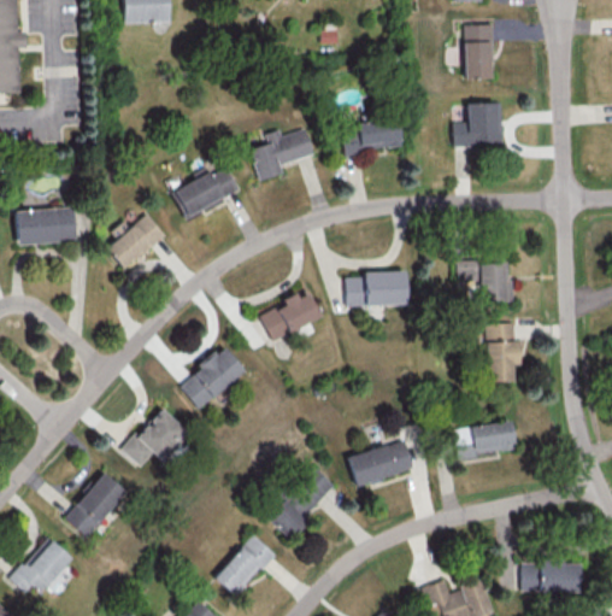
[(0,0),(13,0),(15,34),(23,34),(24,50),(16,51),(17,93),(0,93),(0,0)]
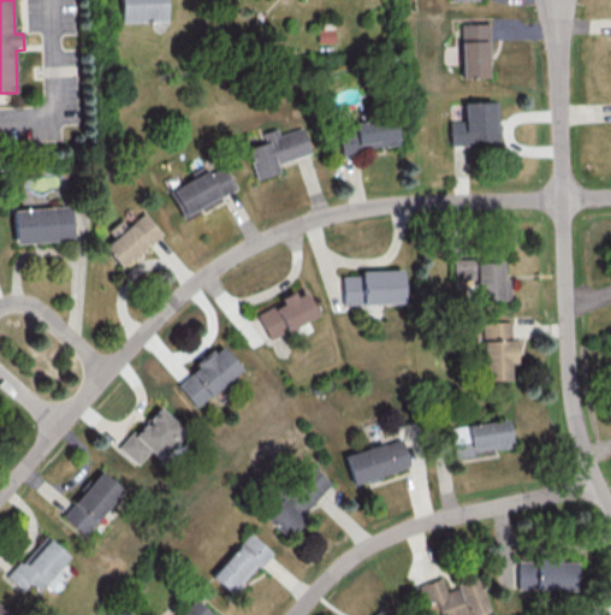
[(170,0),(124,0),(125,22),(171,21),(170,0)]
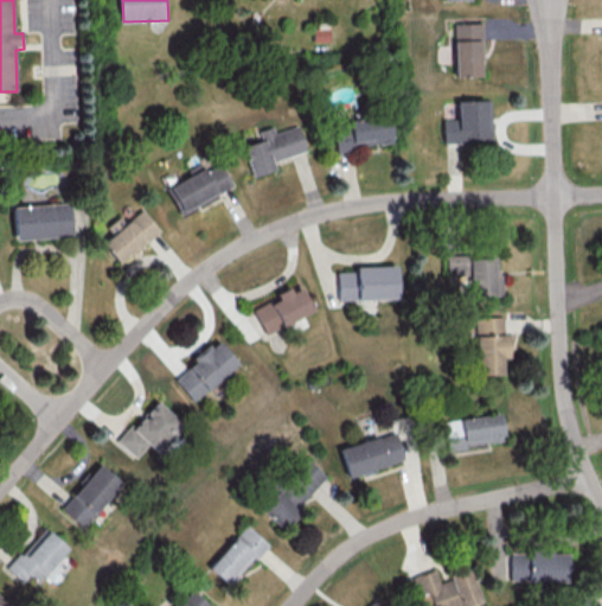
[(458,24),(458,77),(485,77),(484,24),(458,24)]
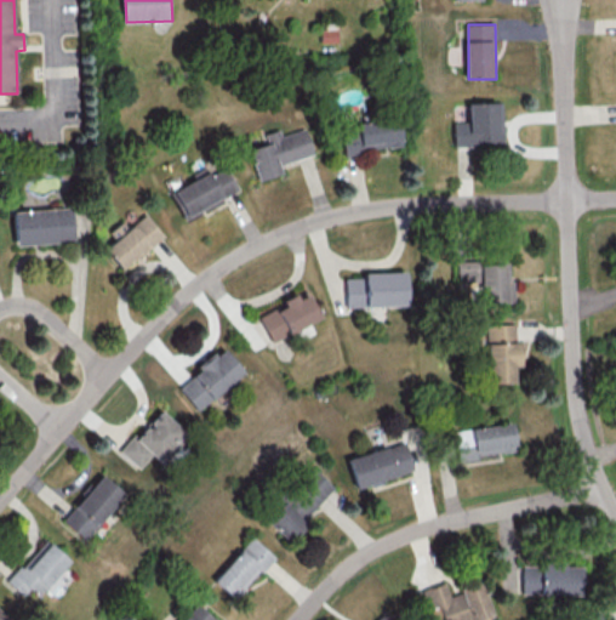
[(506,103),(471,103),(472,123),(457,123),(457,146),(506,144),(506,103)]
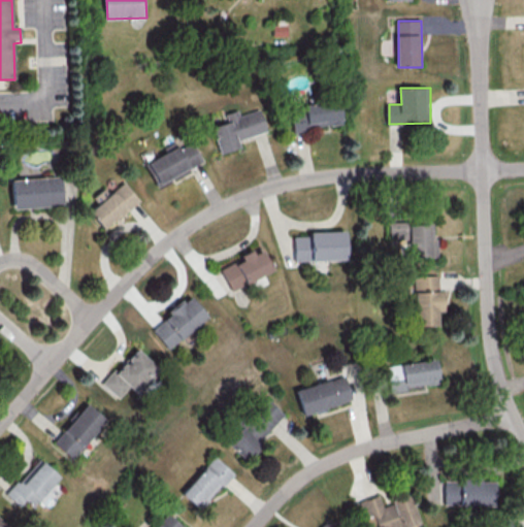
[(344,127),(342,103),(294,105),(295,129),(344,127)]
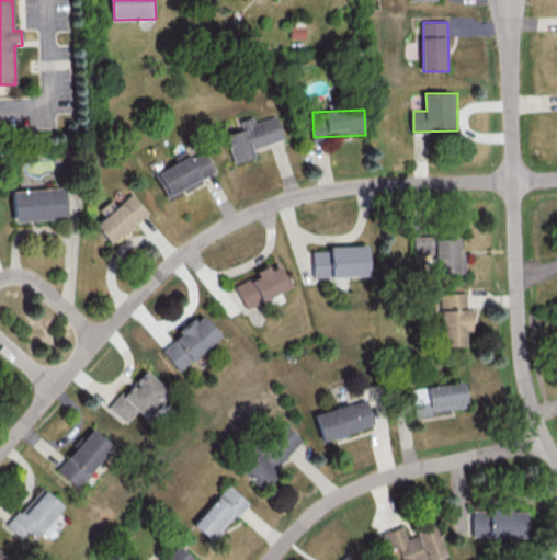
[(237,163),(259,157),(257,150),(287,140),(280,116),(258,123),(257,117),(242,122),(246,130),(228,136),(237,163)]
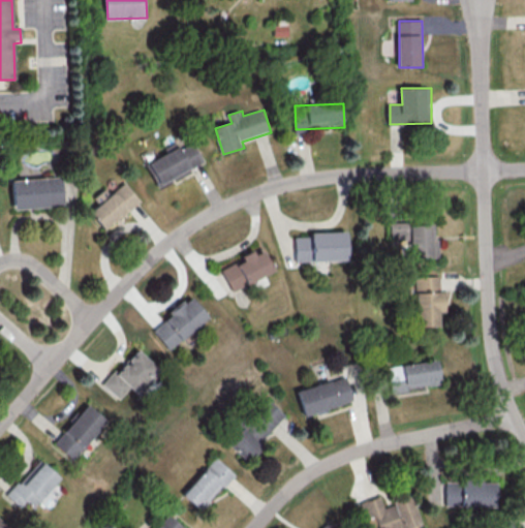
[(206,166),(197,144),(180,151),(180,149),(151,160),(160,184),(206,166)]
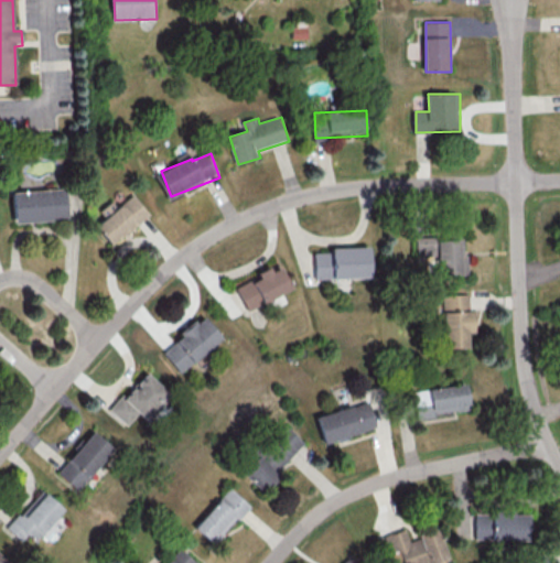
[(14,192),(15,223),(70,220),(68,190),(14,192)]
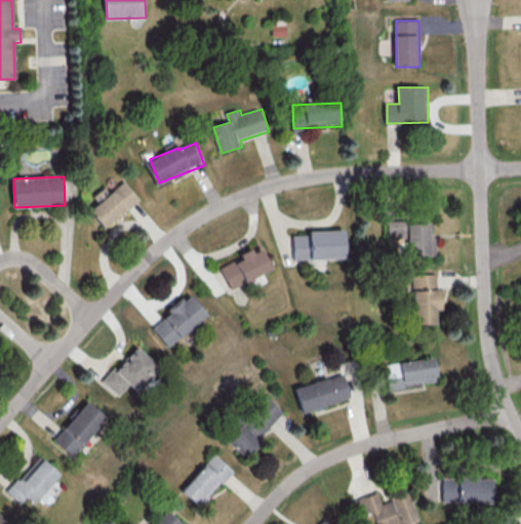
[(90,210),(105,228),(141,199),(126,182),(90,210)]
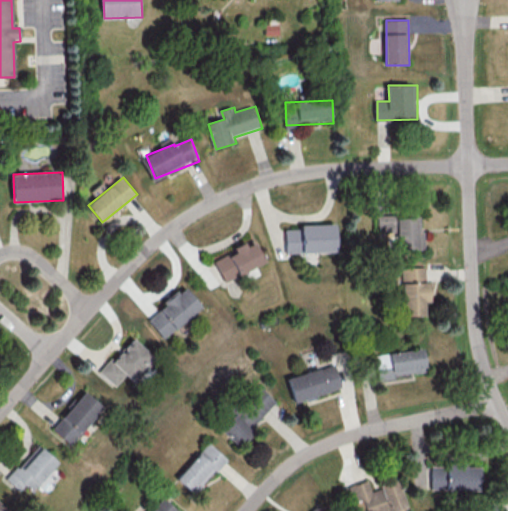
[(423,216),(379,217),(380,234),(399,233),(400,249),(427,249),(426,231),(423,231),(423,216)]
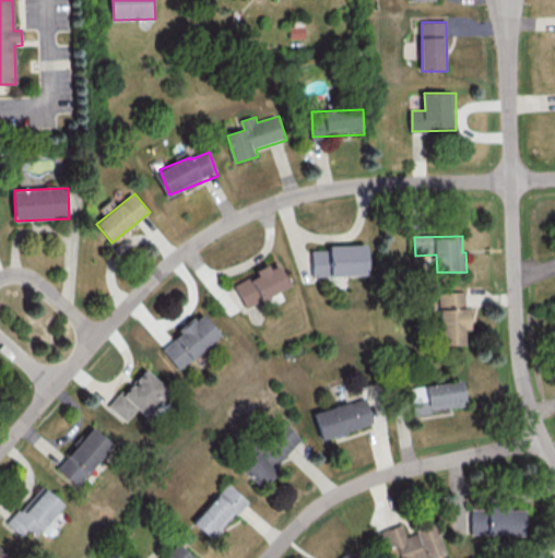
[(315,277),(369,275),(368,245),(329,246),(330,250),(315,251),(315,277)]
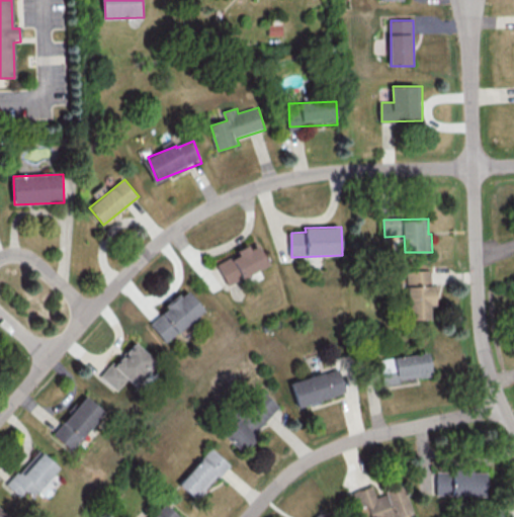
[(219,264),(229,285),(270,266),(260,245),(252,250),(249,245),(238,251),(239,254),(219,264)]
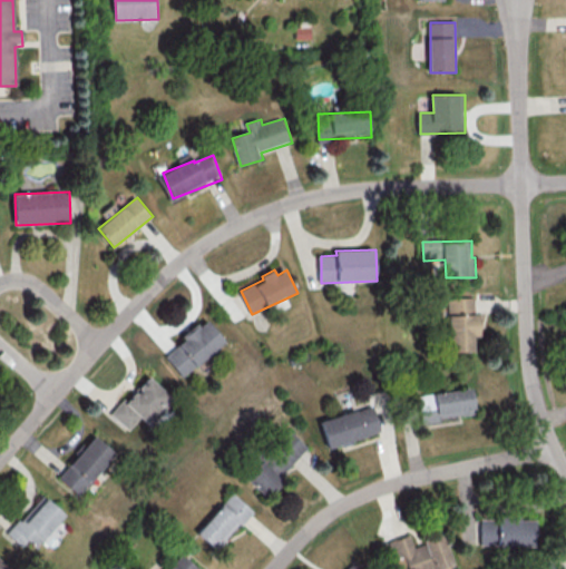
[(451,353),(475,352),(475,336),(481,336),(480,313),(476,313),(476,297),(450,298),(451,353)]
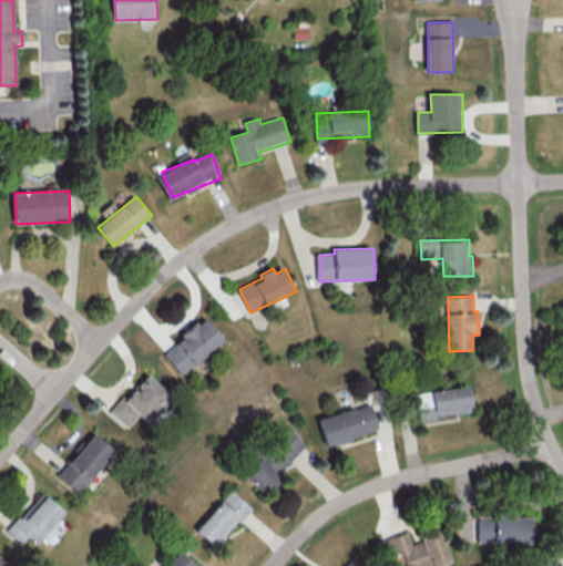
[(183,376),(225,340),(206,318),(164,352),(183,376)]
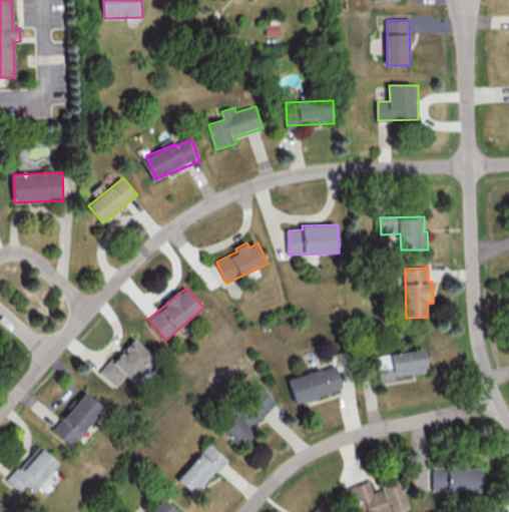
[(101,374),(116,388),(127,376),(132,381),(154,357),(134,338),(101,374)]
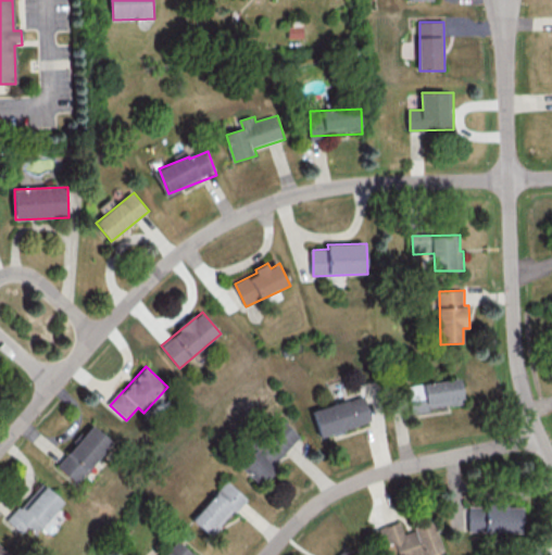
[(465,405),(461,379),(409,387),(413,413),(465,405)]
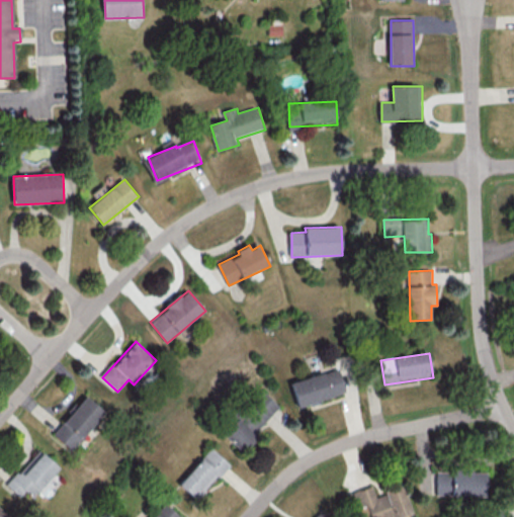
[(292,382),(300,407),(346,393),(339,368),(292,382)]
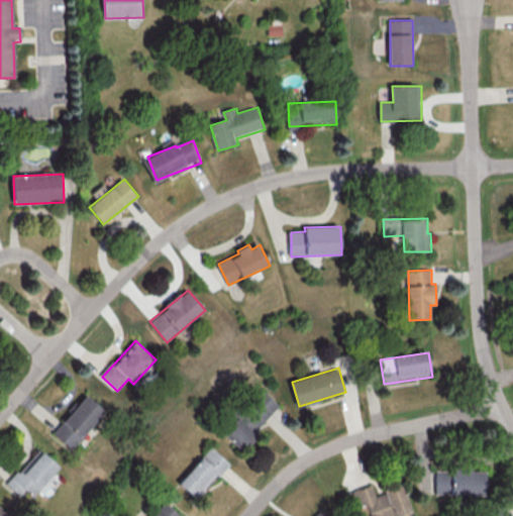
[(281,406),(265,391),(224,433),(243,451),(258,436),(254,433),(281,406)]
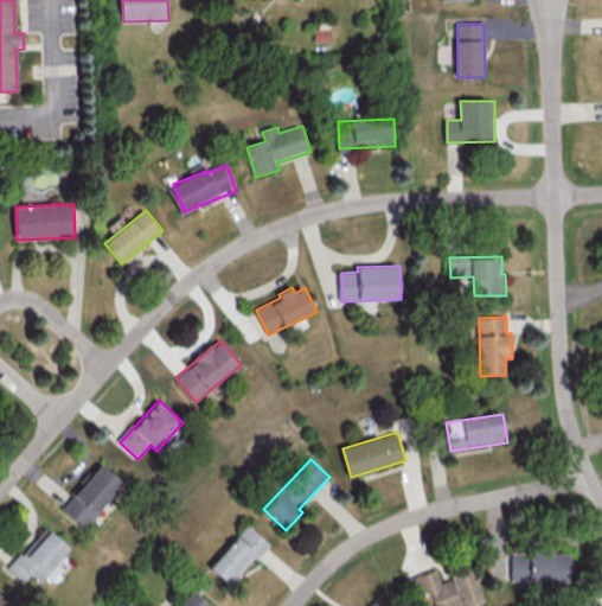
[(84,528),(123,484),(103,465),(63,508),(84,528)]
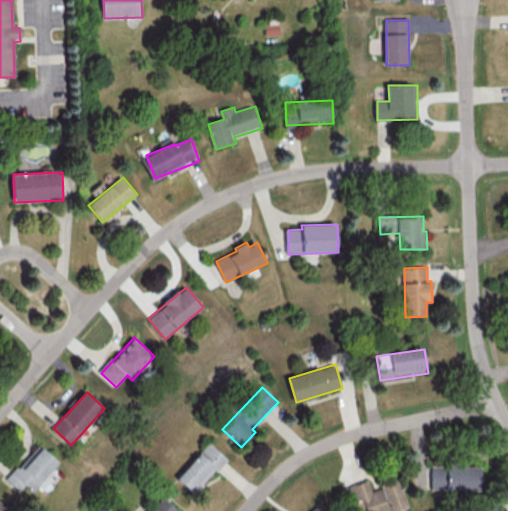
[(229,459),(211,443),(178,478),(195,495),(229,459)]
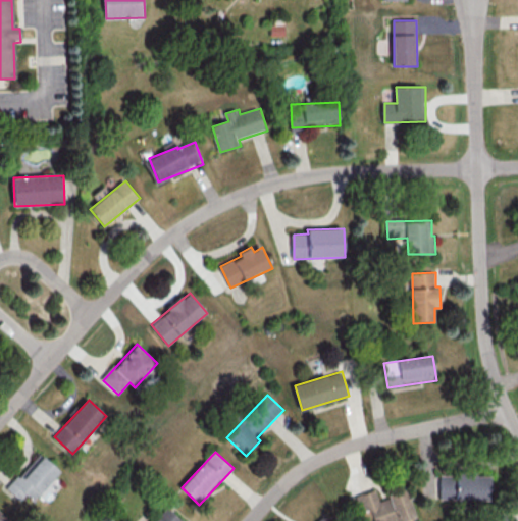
[(21,501),(27,495),(34,501),(61,472),(41,454),(8,488),(21,501)]
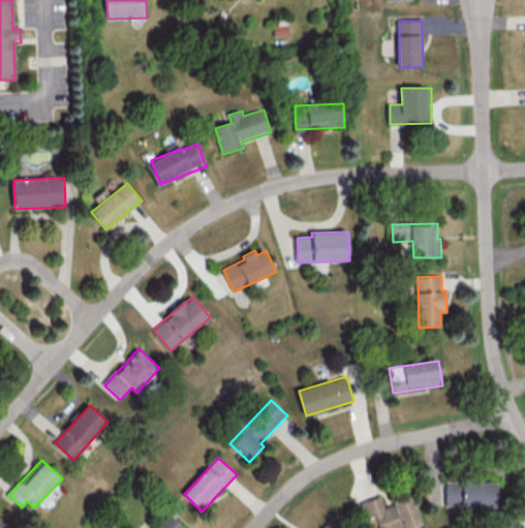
[(497,507),(497,483),(485,483),(485,480),(448,479),(448,506),(497,507)]
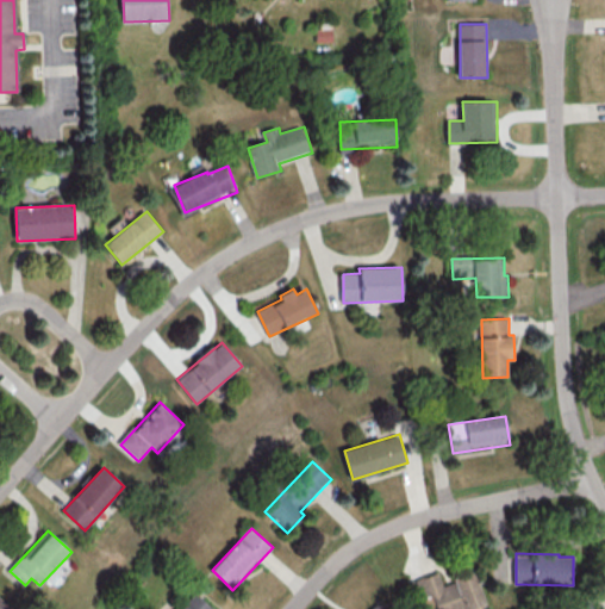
[(417,580),(426,608),(437,608),(487,608),(475,572),(443,583),(440,572),(417,580)]
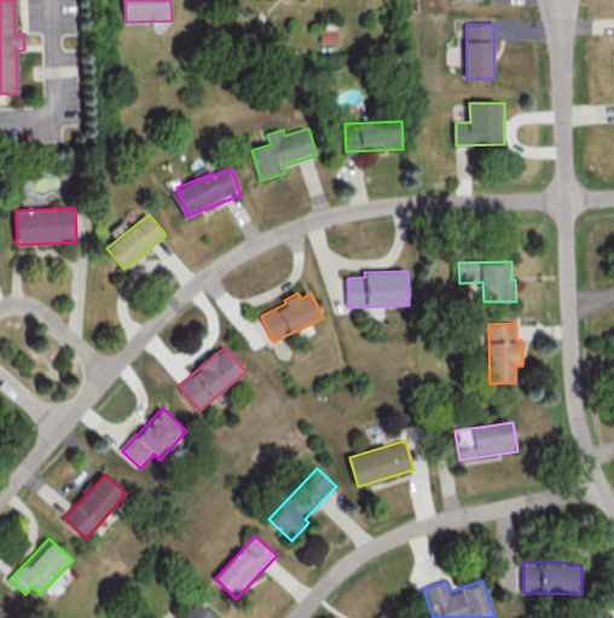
[(218,617),(200,601),(184,617),(218,617)]
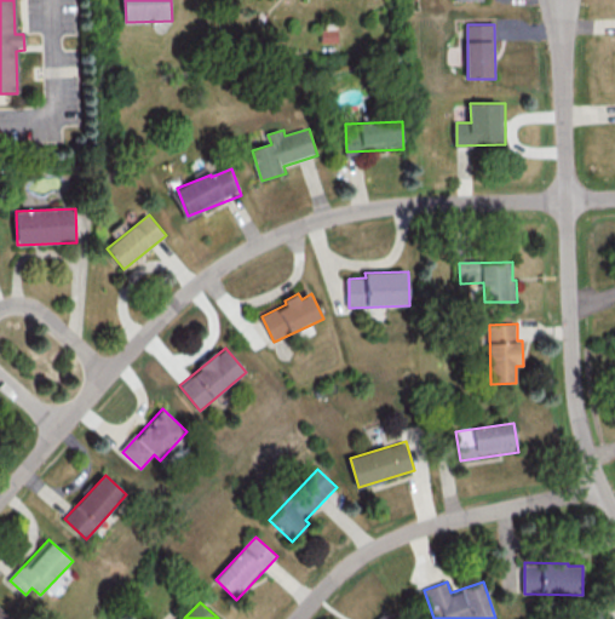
[(15,618),(0,606),(0,618),(15,618)]
